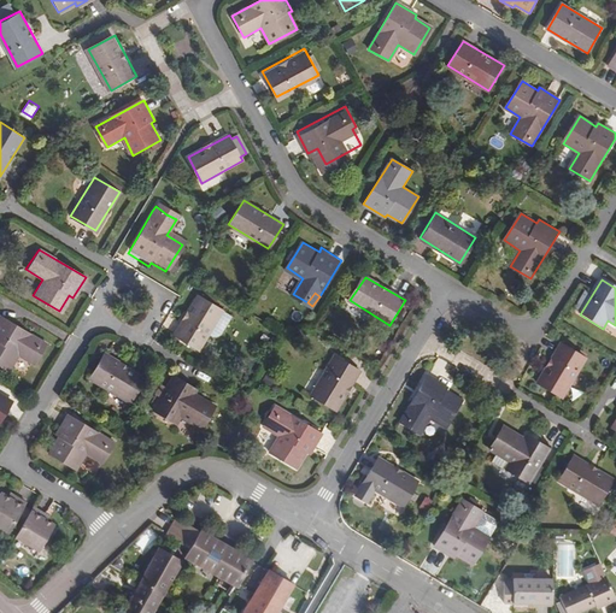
[(199,349),(223,308),(198,294),(174,334),(199,349)]
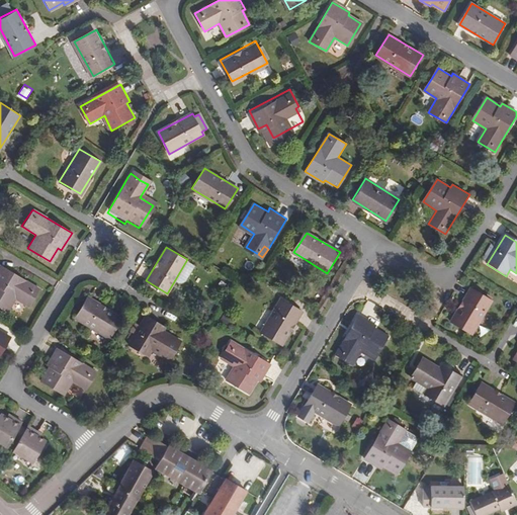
[(193,263),(187,259),(175,279),(181,280),(185,277),(193,263)]
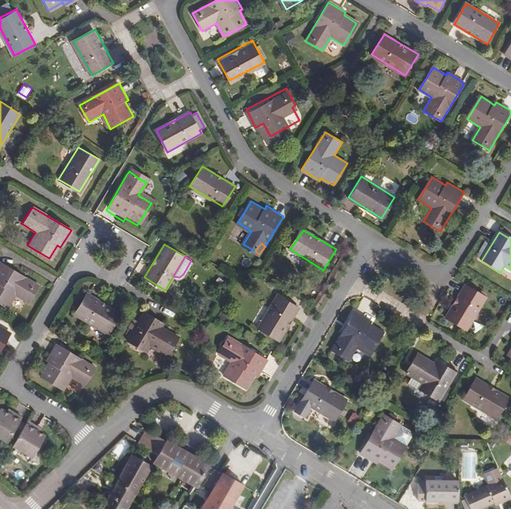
[(29,302),(39,285),(0,261),(0,303),(6,307),(15,294),(29,302)]
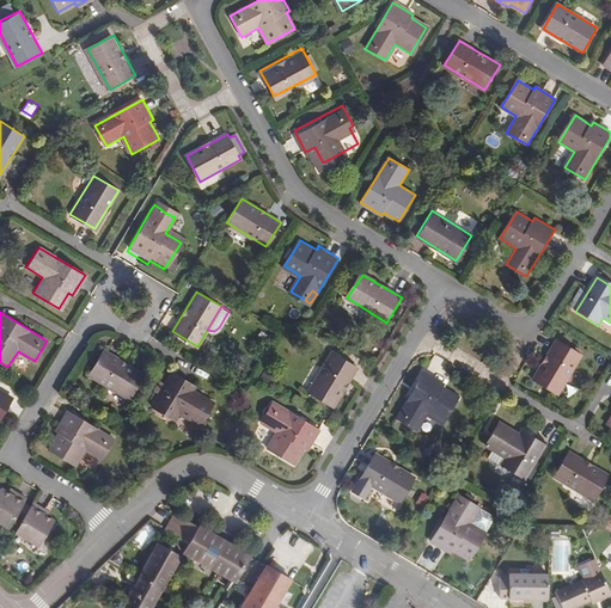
[(557,397),(581,357),(557,342),(532,382),(557,397)]
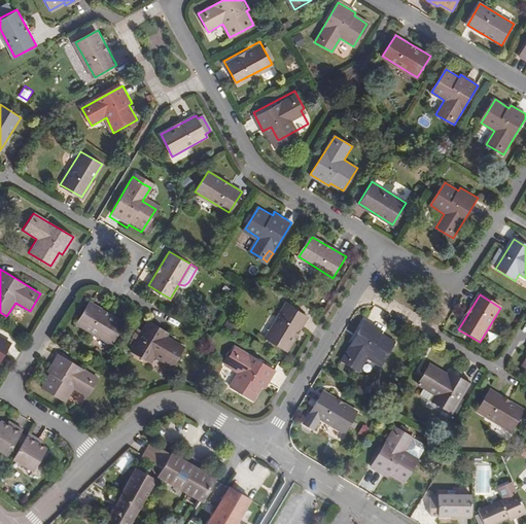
[(123,322),(89,302),(75,322),(110,343),(123,322)]
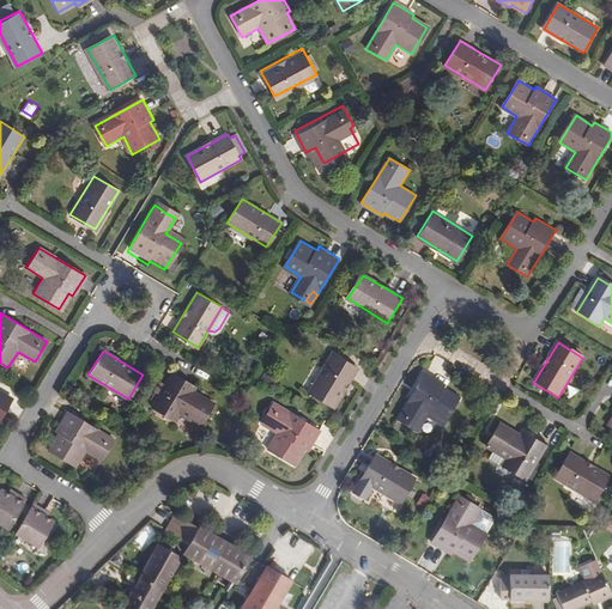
[(333,409),(356,372),(332,357),(309,394),(333,409)]
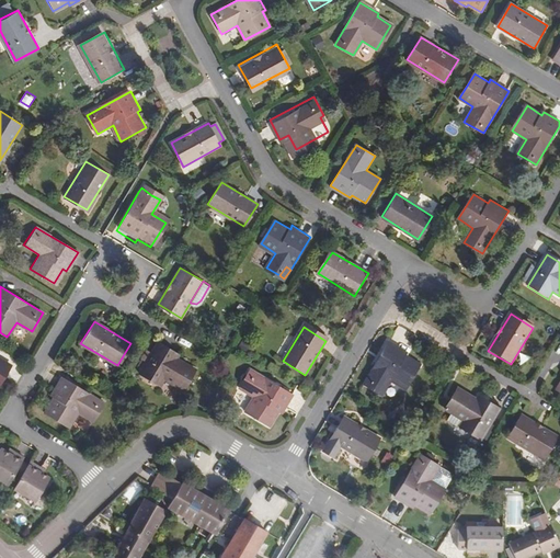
[(195,373),(176,361),(179,357),(158,343),(138,374),(160,387),(163,380),(182,393),(195,373)]
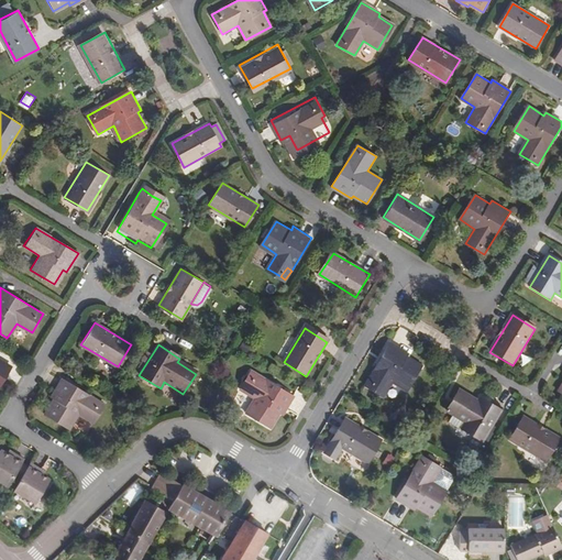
[(407,394),(422,370),(407,361),(409,358),(390,346),(364,387),(384,399),(393,384),(407,394)]
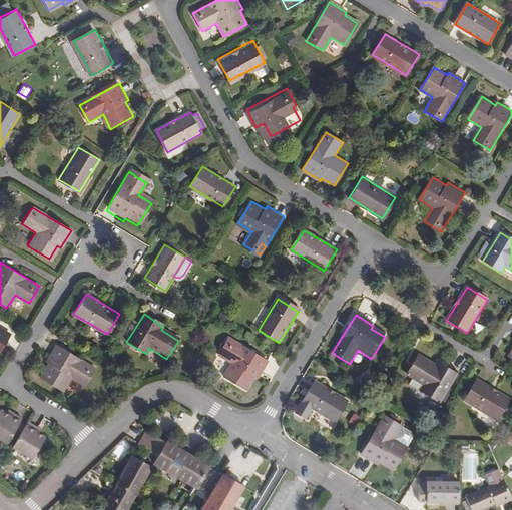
[(0,350),(10,334),(0,327),(0,350)]
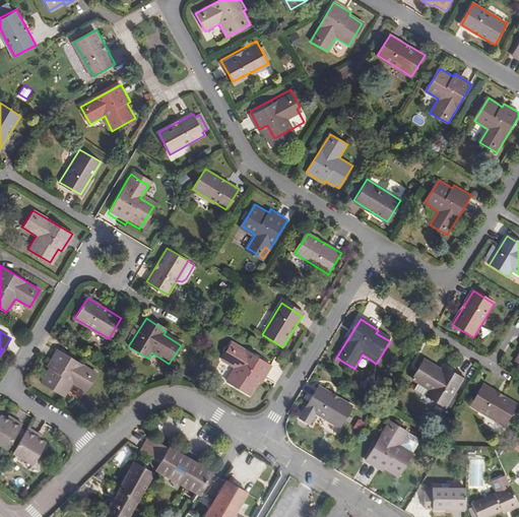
[(271,367),(232,343),(221,360),(236,368),(226,381),(250,395),(258,382),(260,384),(271,367)]
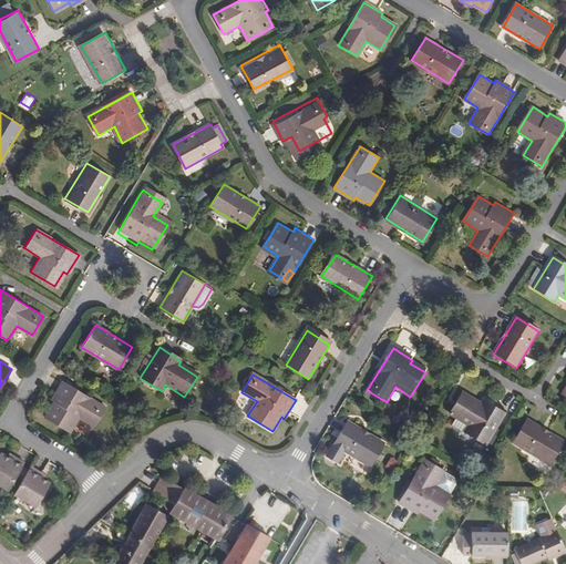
[(105,404),(62,379),(51,397),(54,398),(45,413),(71,428),(80,413),(93,422),(105,404)]
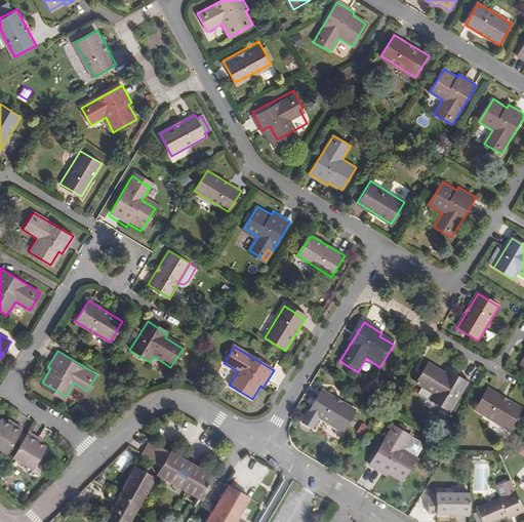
[(469,385),(449,372),(447,375),(429,364),(417,385),(422,388),(418,395),(431,403),(432,401),(451,413),(452,411),(457,414),(461,407),(459,405),(456,403),(460,398),(469,385)]
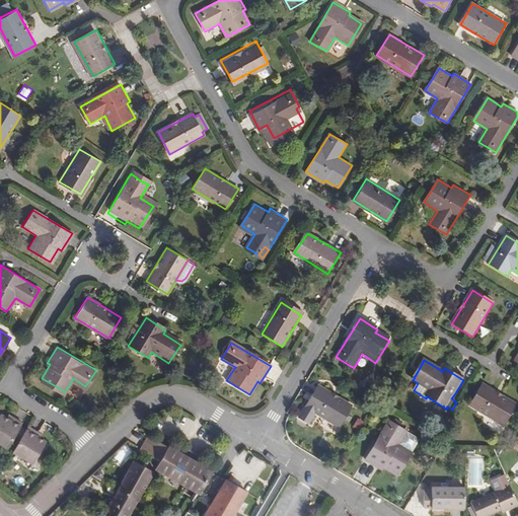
[(317,416),(338,429),(351,408),(317,387),(297,421),(309,428),(317,416)]
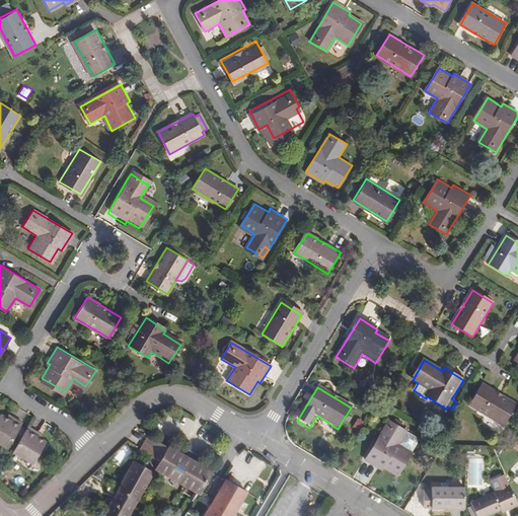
[(517,408),(485,387),(471,407),(505,428),(517,408)]
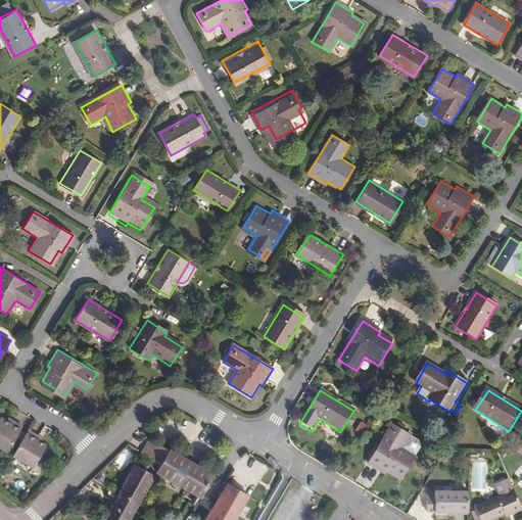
[(385,400),(389,394),(384,391),(380,397),(385,400)]
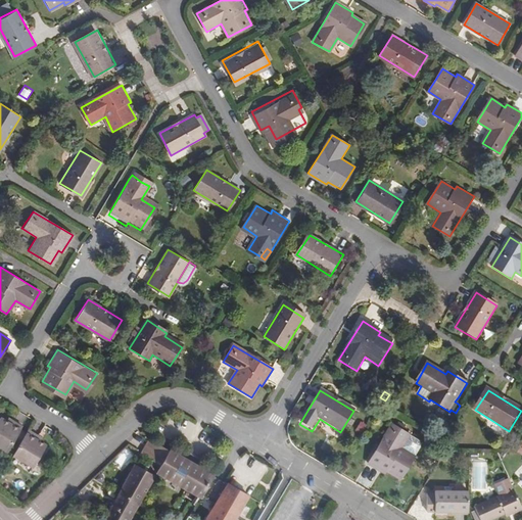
[(14,439),(24,426),(15,421),(12,420),(10,423),(6,420),(1,417),(0,419),(0,445),(8,451),(14,439)]
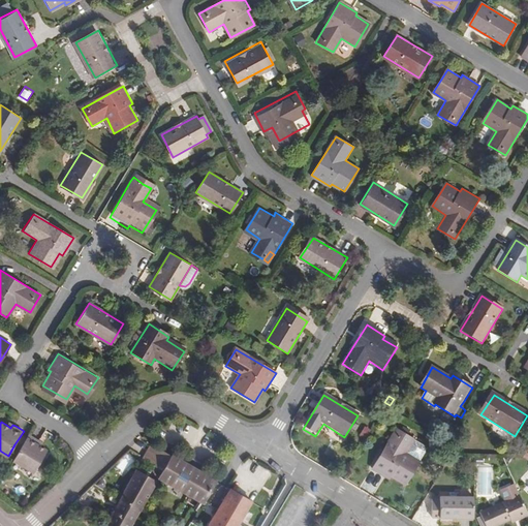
[(20,447),(28,434),(24,431),(14,444),(20,447)]
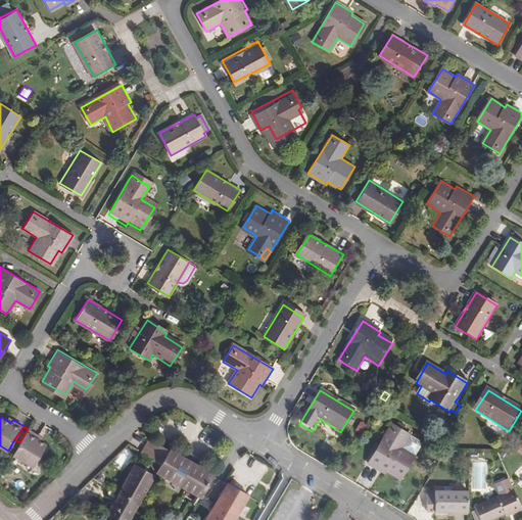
[(359,427),(356,432),(361,435),(365,430),(359,427)]
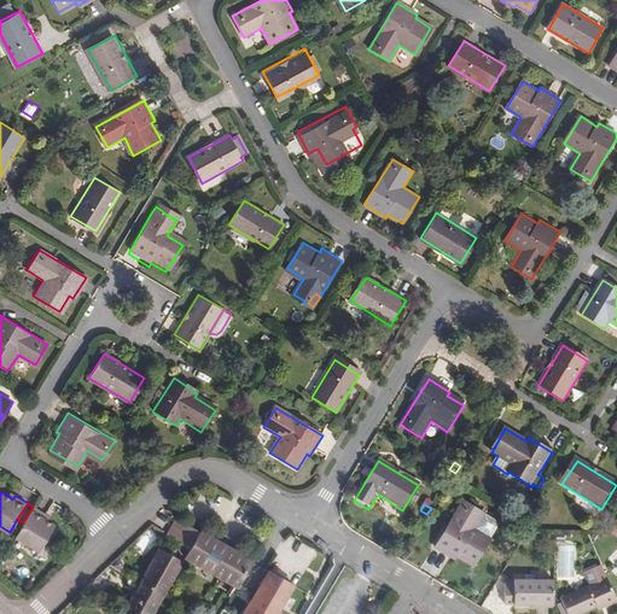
[(490,543),(475,533),(484,516),(464,504),(435,550),(455,563),(458,560),(473,569),(490,543)]
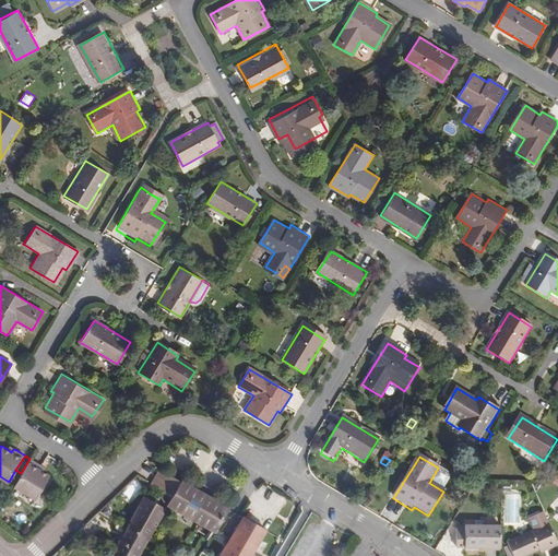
[(35,498),(49,475),(44,472),(40,470),(42,465),(30,459),(21,473),(14,485),(35,498)]
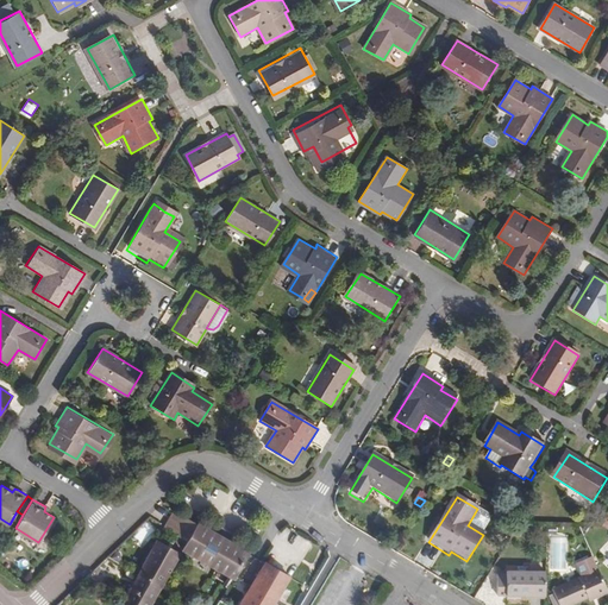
[(477,509),(468,525),(483,535),(490,525),(487,516),(477,509)]
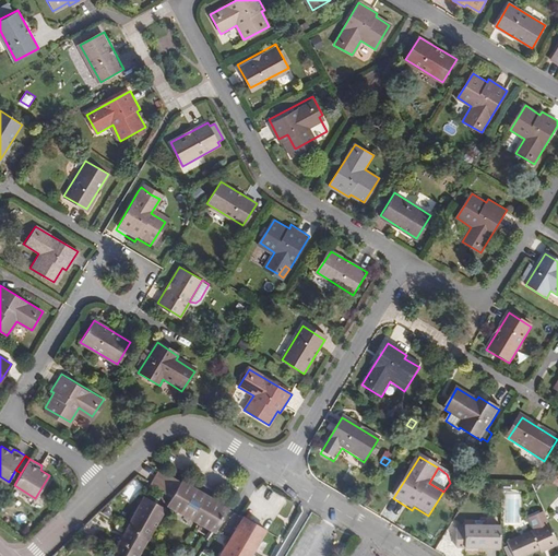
[(174,497),(182,481),(162,469),(152,485),(174,497)]
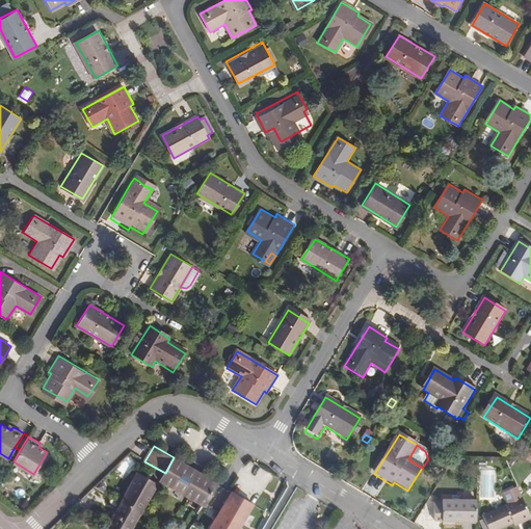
[(218,483),(174,457),(165,473),(160,480),(180,492),(182,494),(195,502),(194,506),(201,509),(203,505),(205,505),(218,483)]
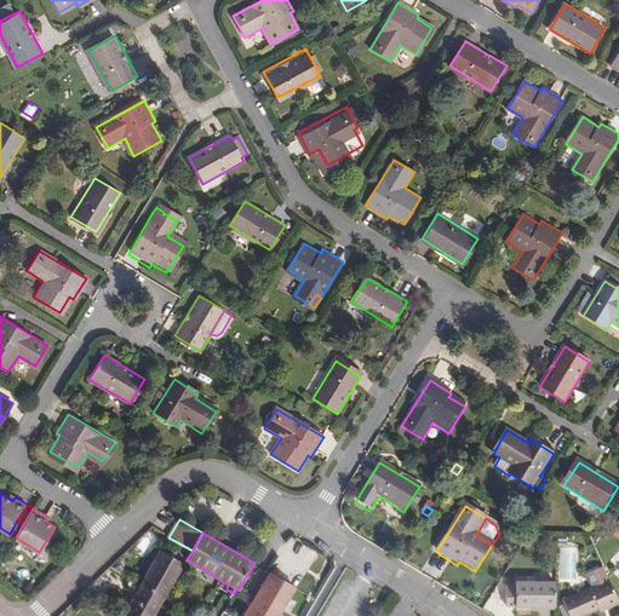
[(178,574),(187,559),(177,553),(164,546),(143,582),(167,596),(178,574)]
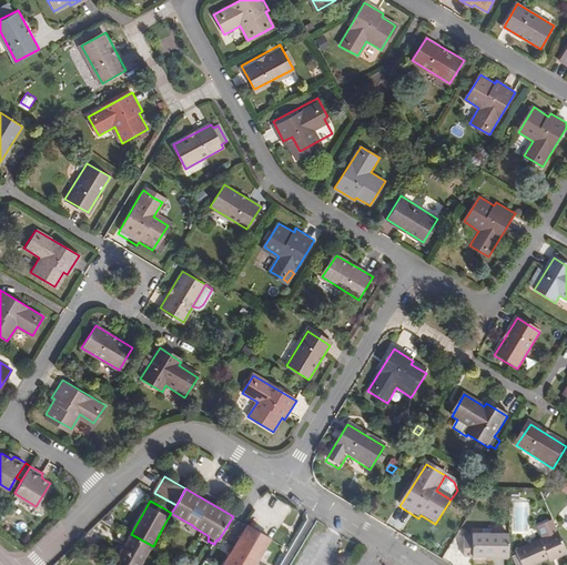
[(255,564),(272,540),(247,525),(224,564),(255,564)]
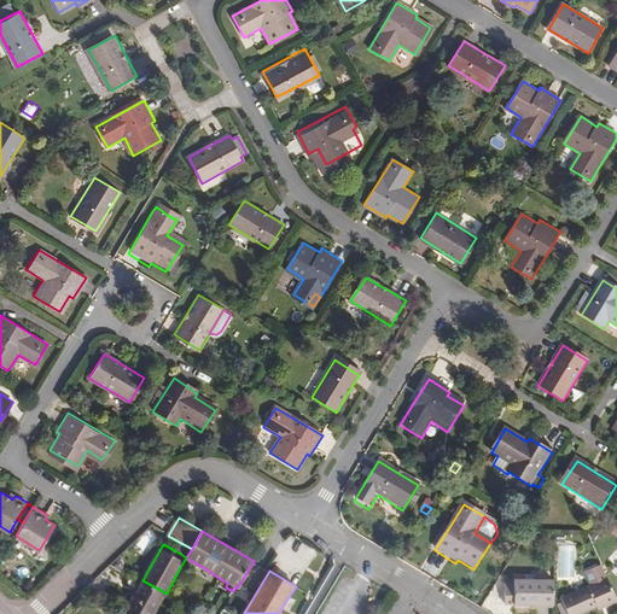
[(616,594),(610,579),(564,600),(566,604),(570,613),(588,613),(592,613),(591,612),(601,607),(604,610),(616,604),(616,594)]
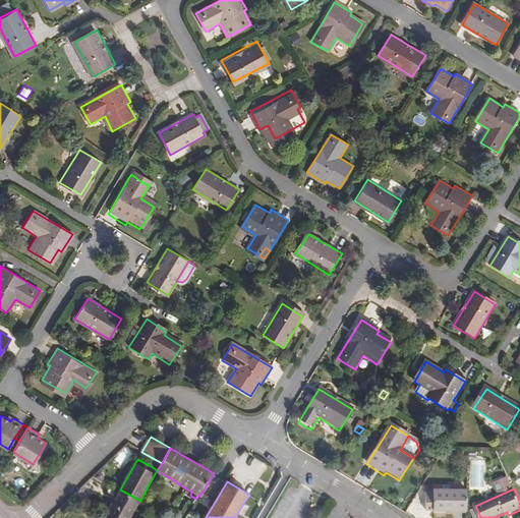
[(130,517),(133,513),(140,501),(120,490),(114,500),(107,512),(116,517),(130,517)]
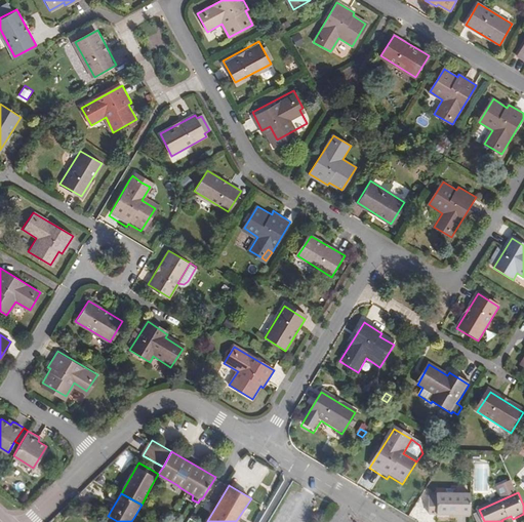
[(472,518),(472,496),(438,496),(438,499),(438,503),(431,503),(431,517),(472,518)]
